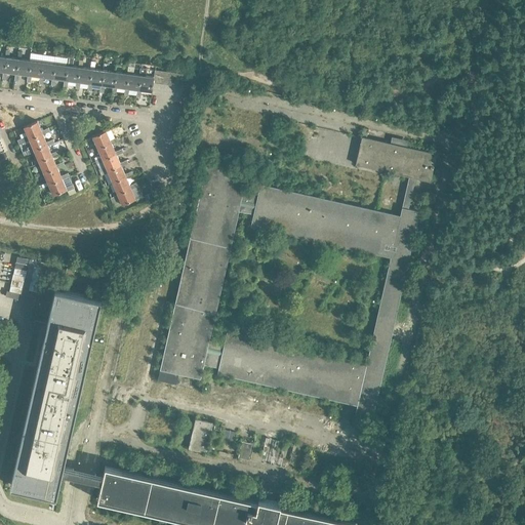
[(44,77),(51,78),(53,78),(55,64),(45,63),(46,54),(42,54),(41,62),(43,62),(42,77),(39,76),(38,83),(43,84),(44,77)]
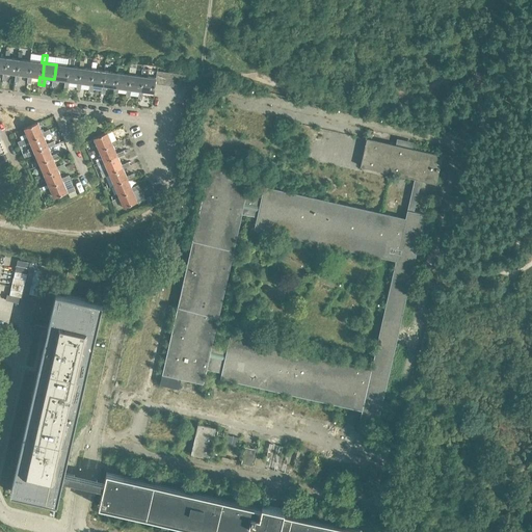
[(7,73),(16,74),(18,74),(20,59),(7,58),(5,73),(3,72),(2,79),(6,80),(7,73)]
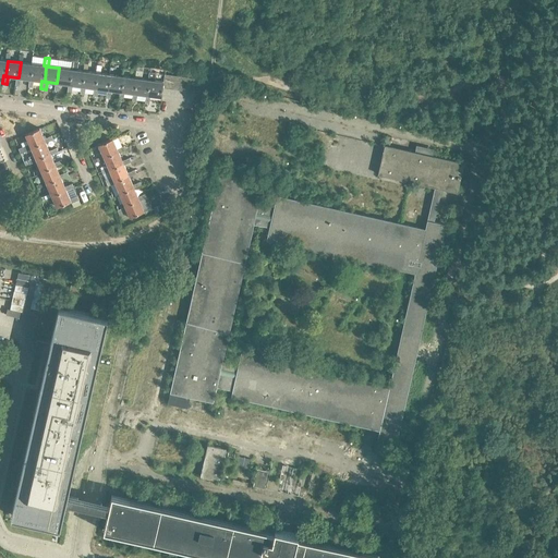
[(72,85),(81,86),(83,86),(85,71),(76,70),(77,62),(71,61),(70,69),(72,70),(70,85),(68,84),(67,92),(71,93),(72,85)]
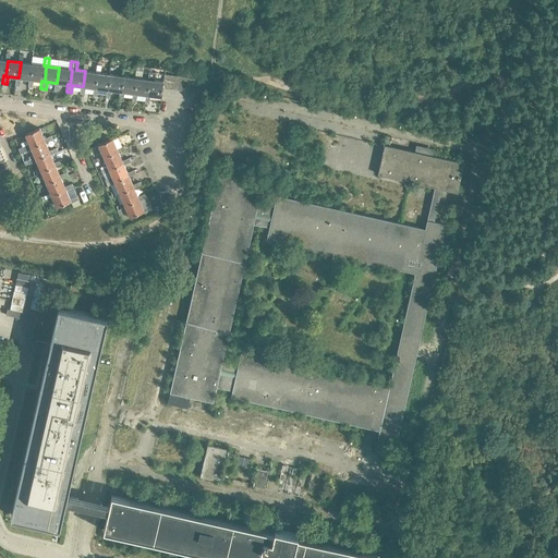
[(19,77),(16,77),(15,85),(20,85),(21,77),(29,80),(32,80),(34,64),(21,62),(19,77)]
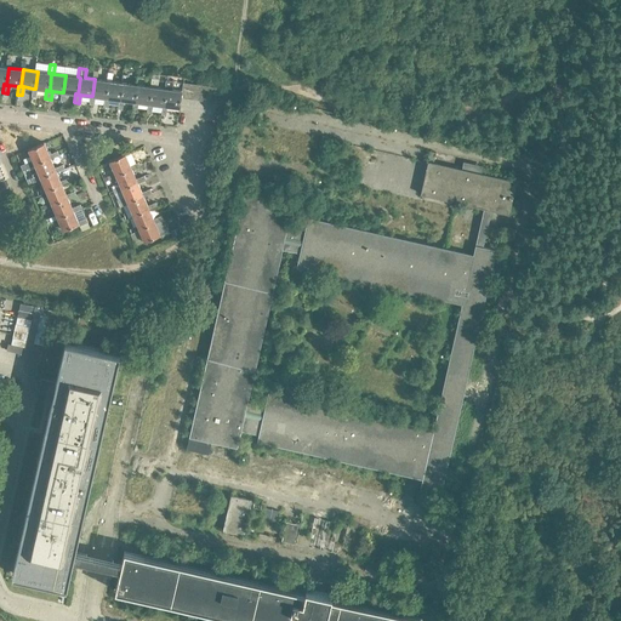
[(36,89),(46,90),(50,91),(51,73),(49,73),(38,72),(35,89),(33,89),(32,97),(36,97),(36,89)]
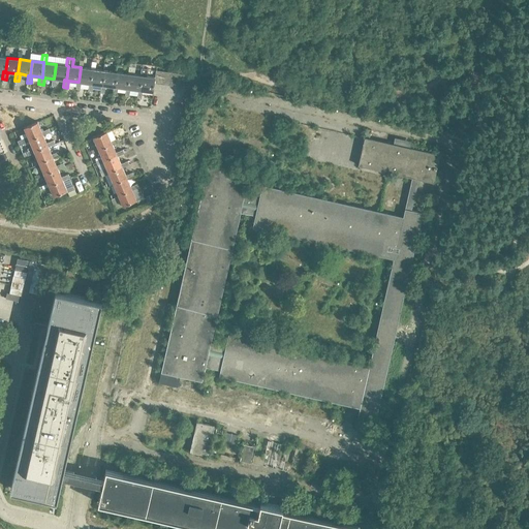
[(93,84),(101,85),(103,86),(105,70),(95,69),(96,62),(92,61),(91,68),(93,69),(91,84),(89,84),(88,91),(92,91),(93,84)]
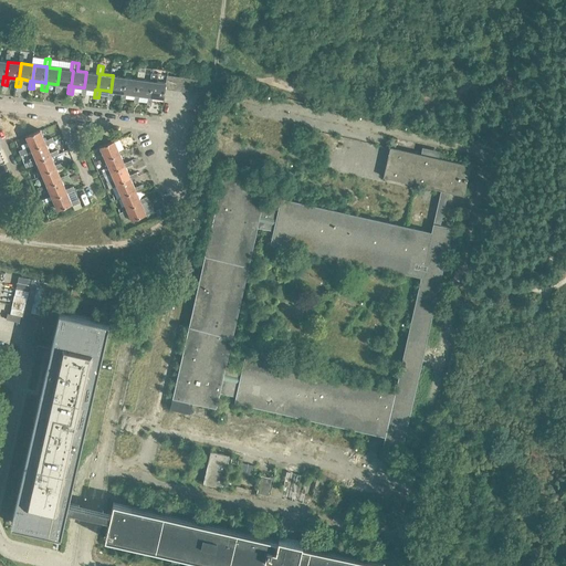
[(61,84),(69,85),(71,86),(73,71),(71,70),(60,69),(58,84),(55,84),(54,92),(60,92),(61,84)]
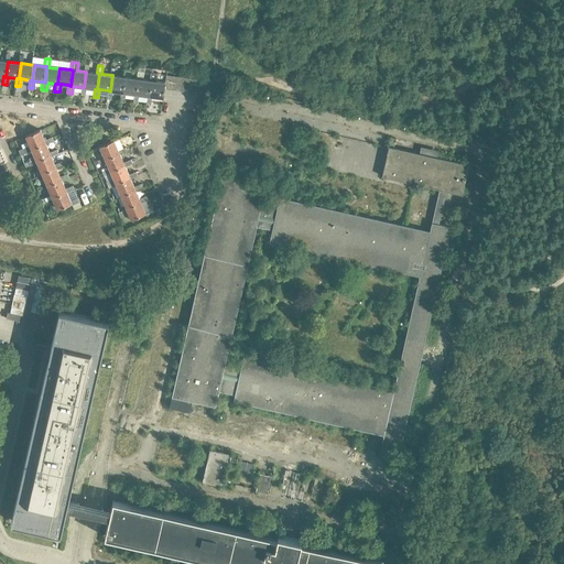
[(137,95),(134,95),(133,102),(138,102),(139,95),(148,96),(150,96),(152,80),(150,80),(143,79),(144,72),(144,69),(140,68),(140,72),(138,71),(137,78),(139,79),(137,95)]
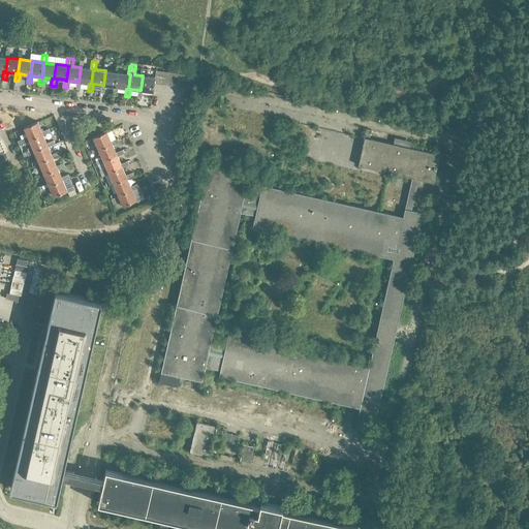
[(79,82),(76,82),(75,89),(80,90),(81,83),(89,84),(91,84),(93,69),(91,68),(81,67),(79,82)]
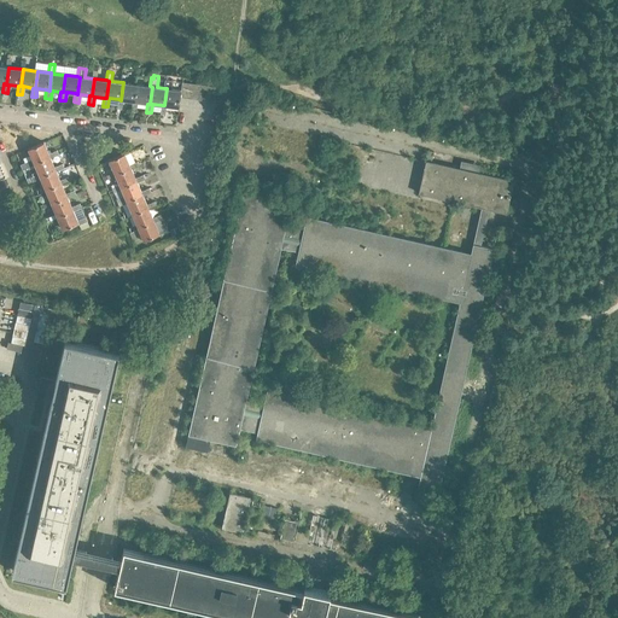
[(167,106),(179,108),(180,97),(181,91),(172,89),(173,81),(165,80),(164,88),(167,88),(164,105),(162,105),(161,114),(165,115),(167,106)]
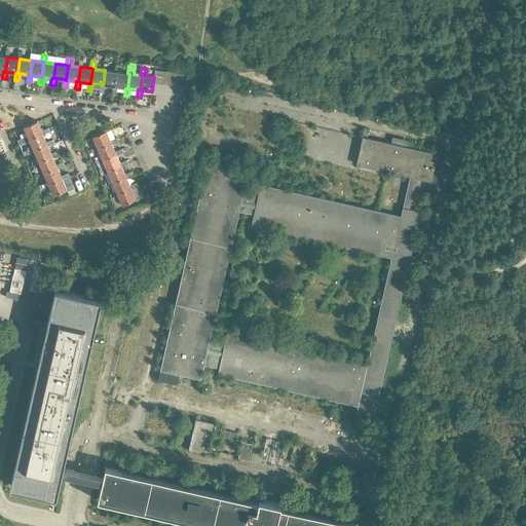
[(105,85),(113,86),(115,86),(117,72),(105,70),(103,85),(101,84),(100,91),(104,92),(105,85)]
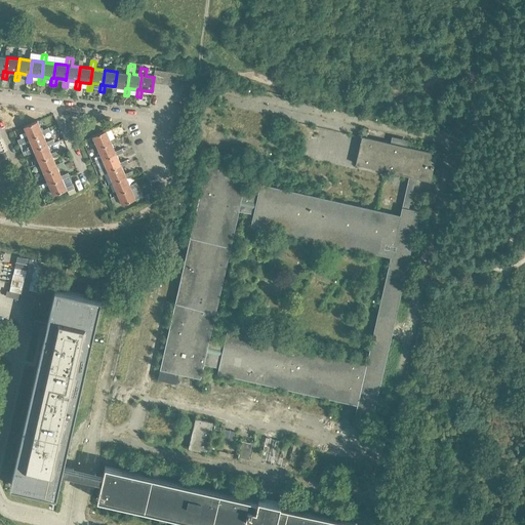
[(117,87),(125,88),(127,88),(129,74),(127,73),(117,72),(115,86),(113,86),(112,93),(116,94),(117,87)]
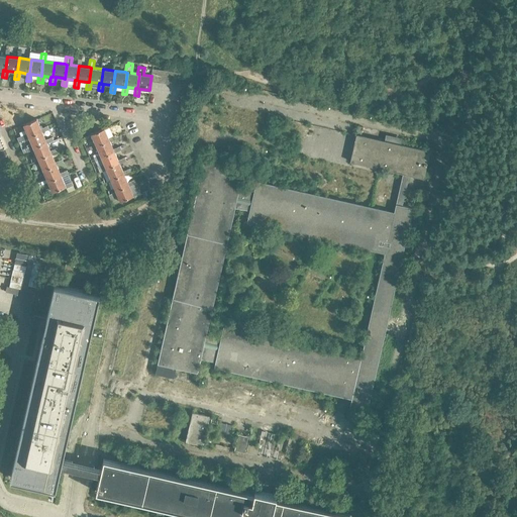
[(41,128),(36,119),(23,124),(28,136),(41,130),(42,132),(49,129),(47,126),(41,128)]
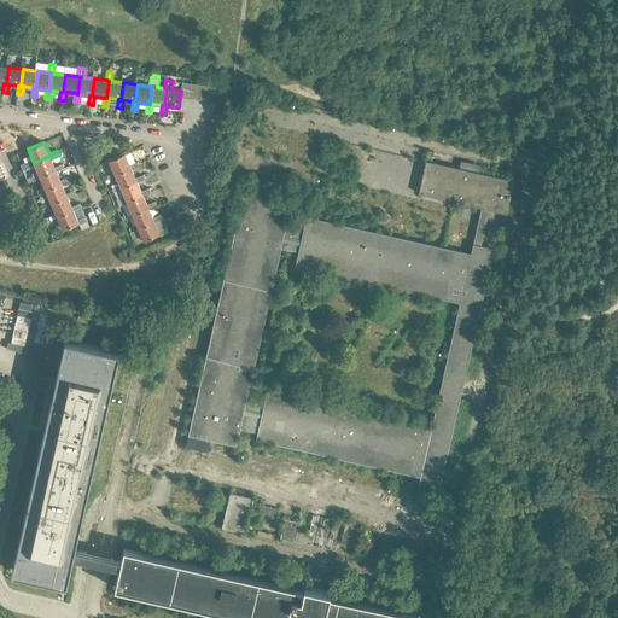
[(431,162),(433,151),(429,150),(419,193),(482,208),(473,244),(471,254),(307,216),(304,226),(287,221),(291,202),(244,191),(243,192),(244,192),(188,433),(188,435),(231,444),(235,445),(240,429),(250,430),(249,432),(255,433),(255,431),(257,432),(256,439),(420,476),(418,485),(439,490),(494,249),(481,245),(489,209),(506,213),(514,180),(431,162)]
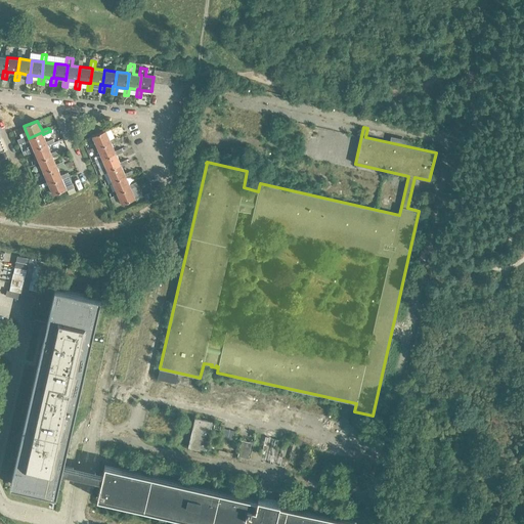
[(111,139),(105,130),(92,136),(97,147),(111,141),(112,143),(119,140),(117,137),(111,139)]
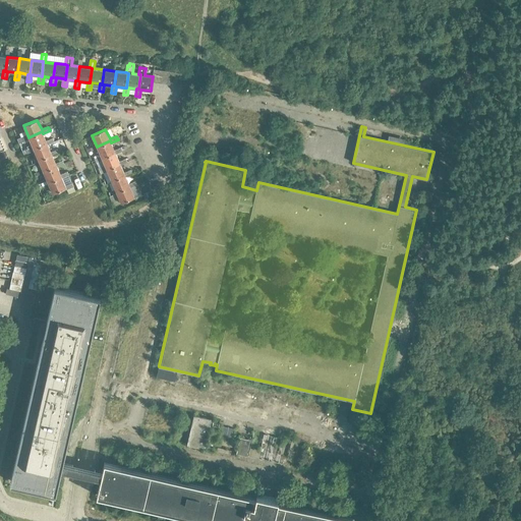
[(46,140),(43,133),(42,131),(29,137),(32,143),(26,146),(26,148),(25,148),(27,153),(34,151),(34,149),(47,142),(48,145),(55,141),(53,137),(46,140)]
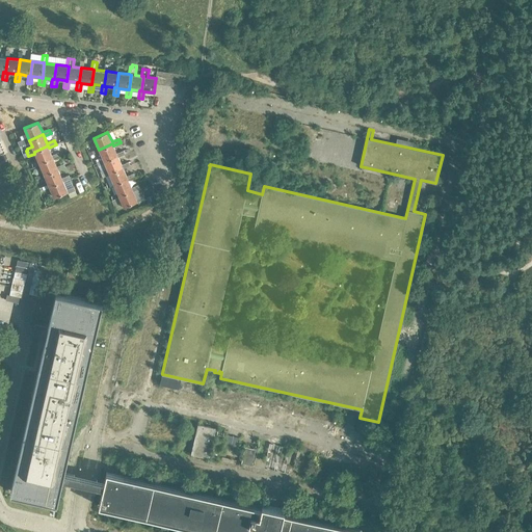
[(116,153),(113,145),(112,143),(99,150),(104,161),(117,155),(118,157),(125,154),(124,151),(116,153)]
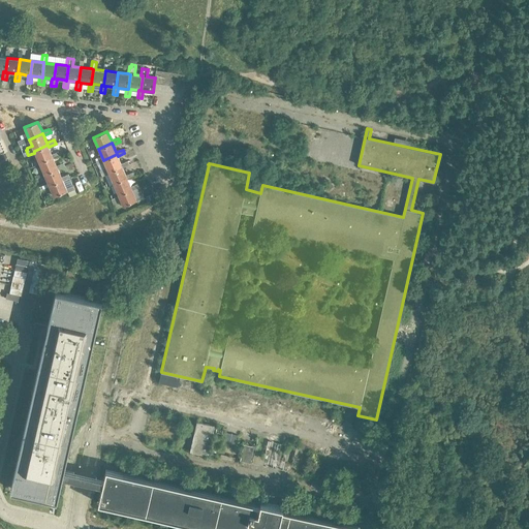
[(52,154),(49,147),(48,145),(34,151),(34,153),(38,162),(53,156),(54,158),(60,155),(59,152),(52,154)]
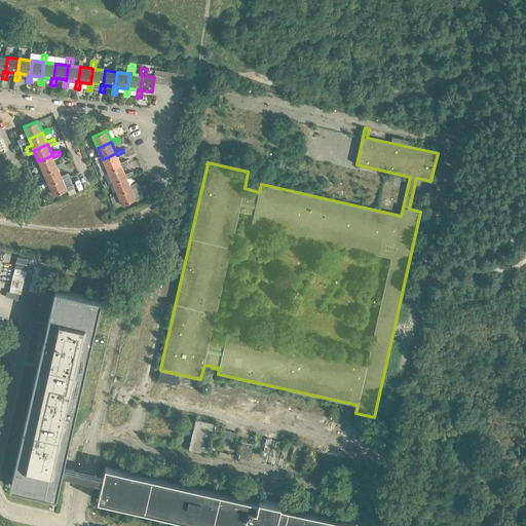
[(120,162),(117,155),(116,153),(103,159),(106,166),(99,168),(102,175),(108,172),(108,171),(121,164),(122,166),(128,163),(127,160),(120,162)]
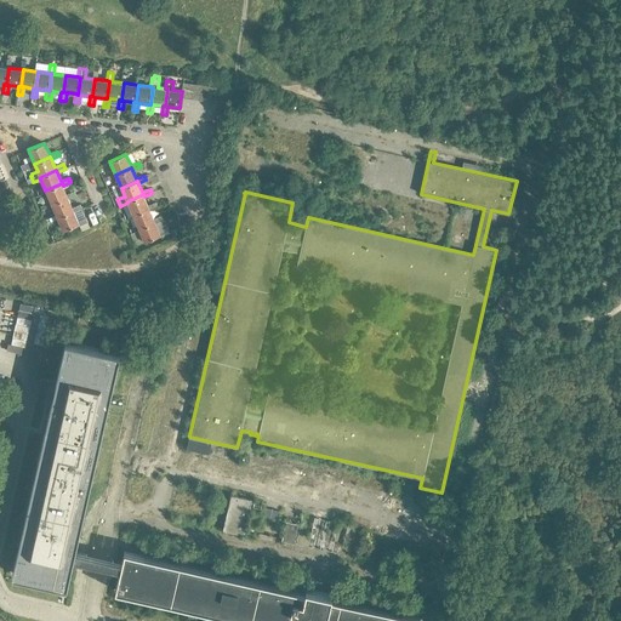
[(68,197),(68,199),(77,195),(74,192),(67,194),(63,186),(62,183),(45,191),(51,204),(68,197)]
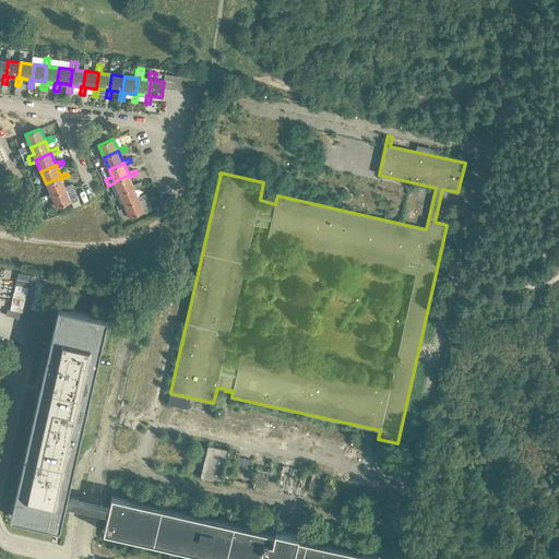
[(133,185),(130,177),(129,175),(115,181),(115,182),(119,193),(134,187),(134,189),(142,186),(140,181),(133,185)]
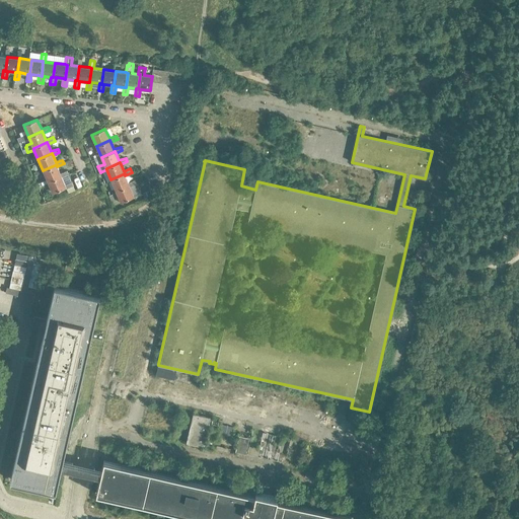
[(61,173),(57,166),(57,164),(43,170),(48,181),(61,175),(62,177),(69,174),(67,171),(61,173)]
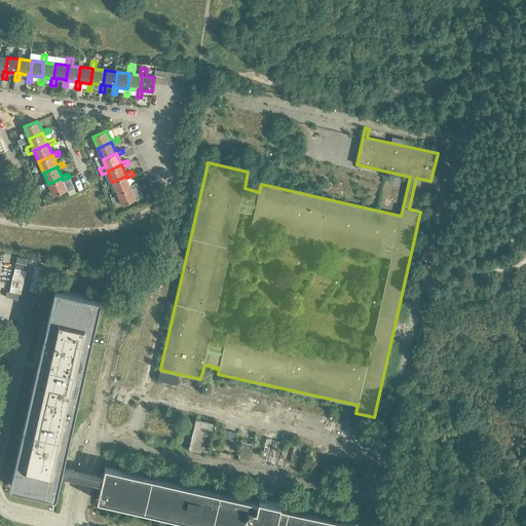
[(129,185),(126,178),(126,176),(112,182),(117,193),(130,187),(132,189),(139,186),(137,182),(129,185)]
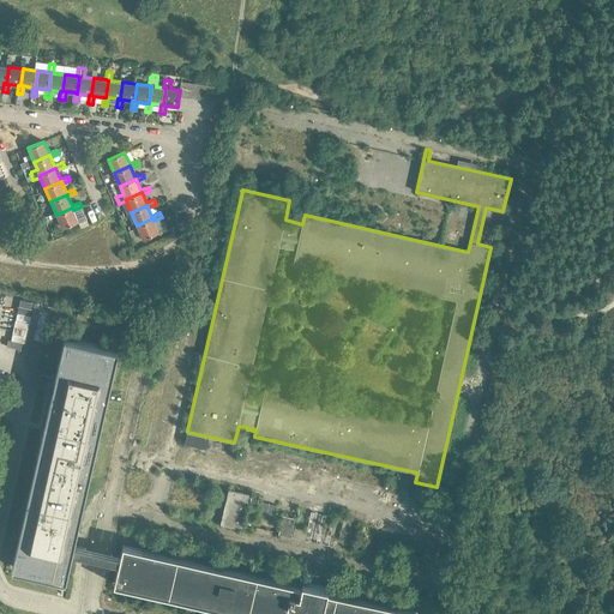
[(77,218),(73,210),(72,208),(56,215),(62,228),(78,222),(79,223),(88,220),(85,216),(77,218)]
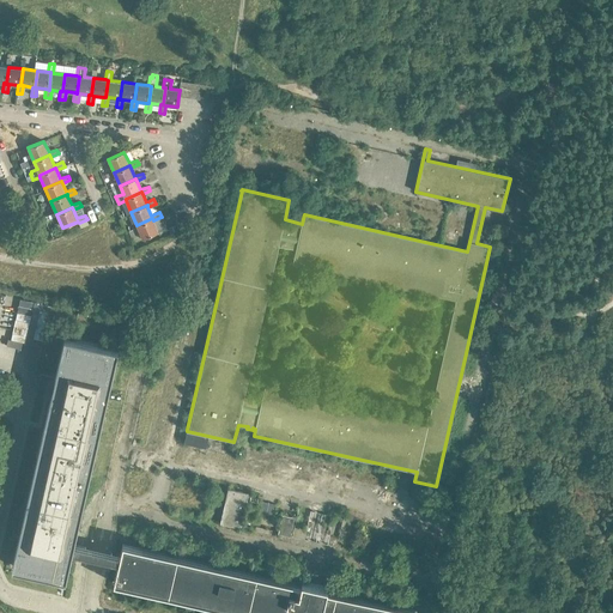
[(157,229),(153,220),(152,218),(137,225),(143,238),(158,232),(159,234),(167,230),(165,225),(157,229)]
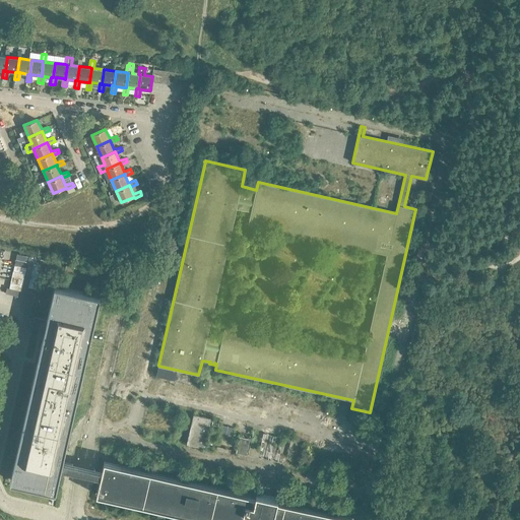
[(352,519),(353,517),(277,500),(278,497),(256,492),(255,495),(105,461),(103,470),(86,467),(63,461),(101,295),(55,284),(47,319),(46,323),(45,323),(43,333),(44,333),(44,335),(43,338),(10,480),(56,491),(61,468),(84,473),(101,477),(96,495),(209,519),(352,519)]
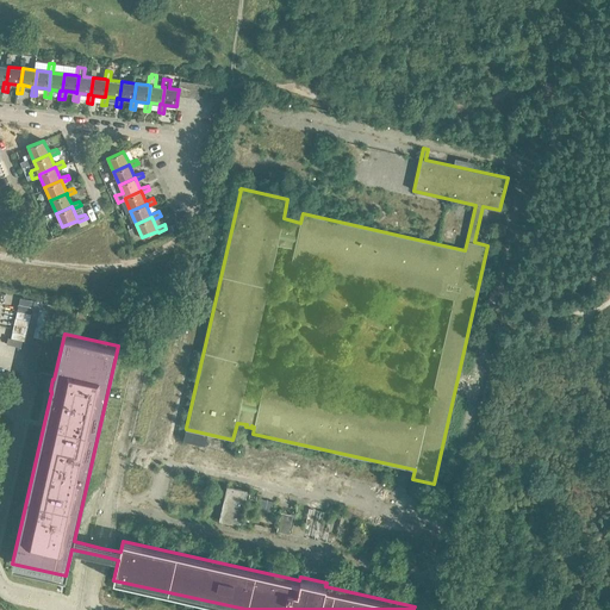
[(228,486),(219,521),(240,526),(248,491),(247,491),(246,497),(240,496),(241,490),(228,486)]
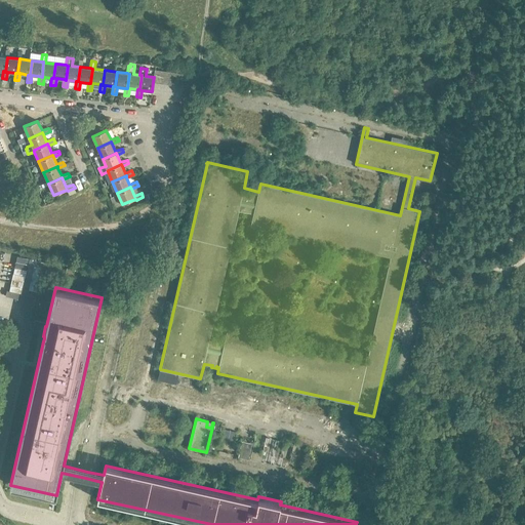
[(221,442),(234,444),(237,432),(225,429),(221,442)]
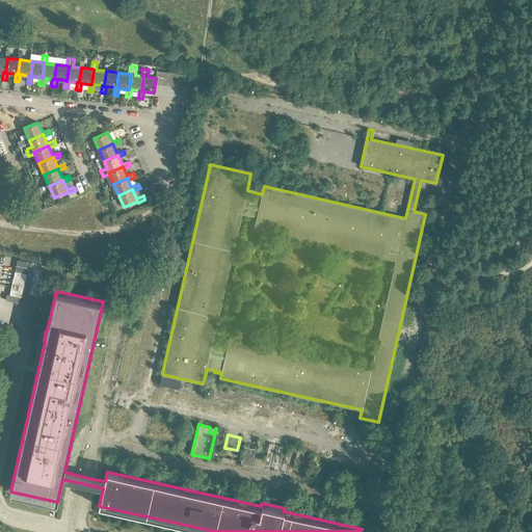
[(256,449),(245,447),(241,462),(253,466),(256,449)]
